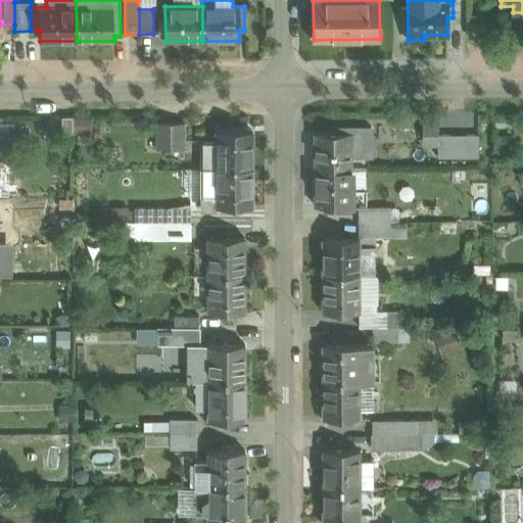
[(185,123),(156,123),(156,149),(185,149),(185,123)]
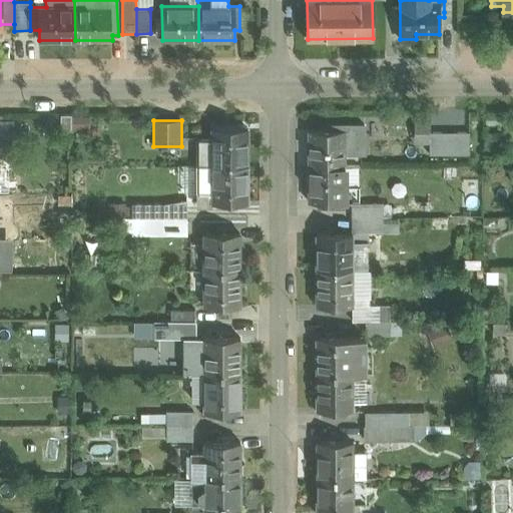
[(13,123),(0,122),(0,137),(3,137),(3,138),(13,138),(13,123)]
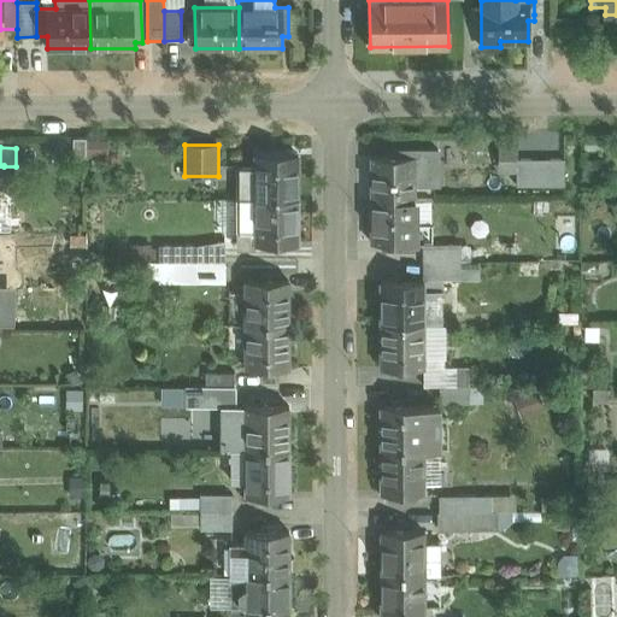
[(438,152),(397,152),(397,156),(415,156),(415,187),(438,187),(438,152)]
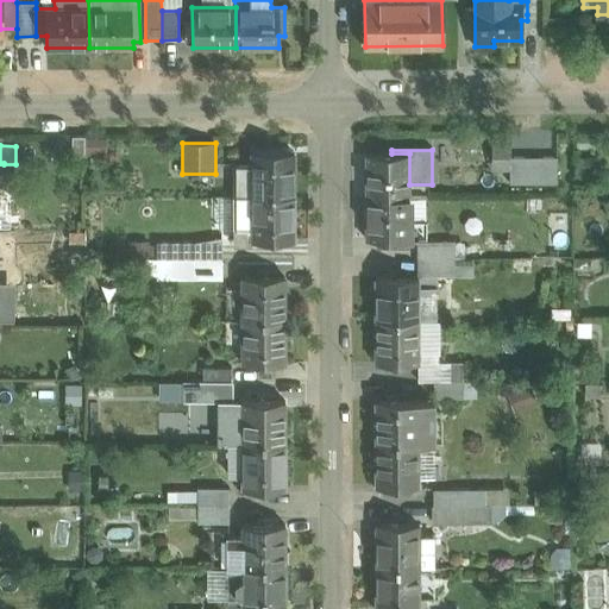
[(294,154),(251,154),(251,164),(236,164),(236,196),(295,196),(294,154)]
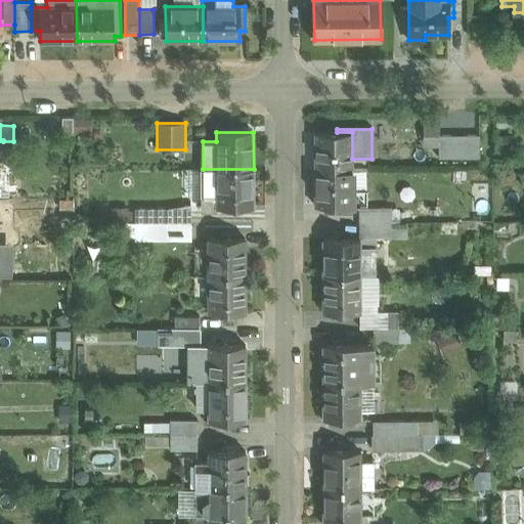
[(337,132),(314,132),(315,169),(352,169),(352,159),(352,132),(337,132)]
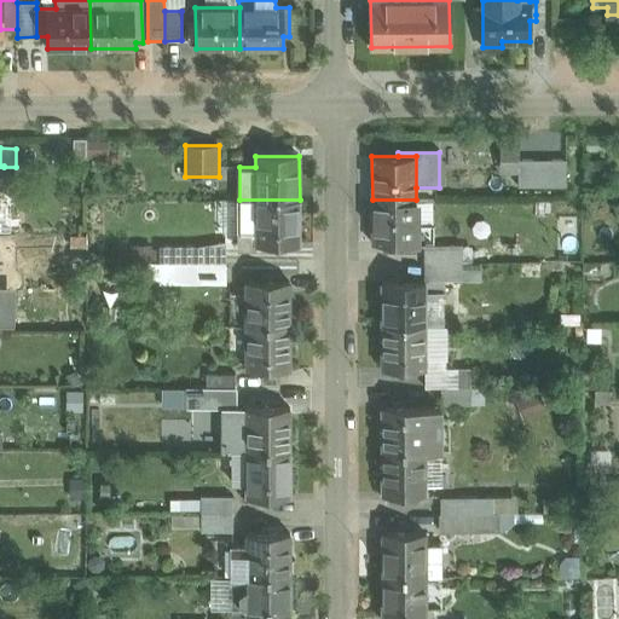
[(566,162),(518,162),(518,173),(518,189),(566,189),(566,162)]
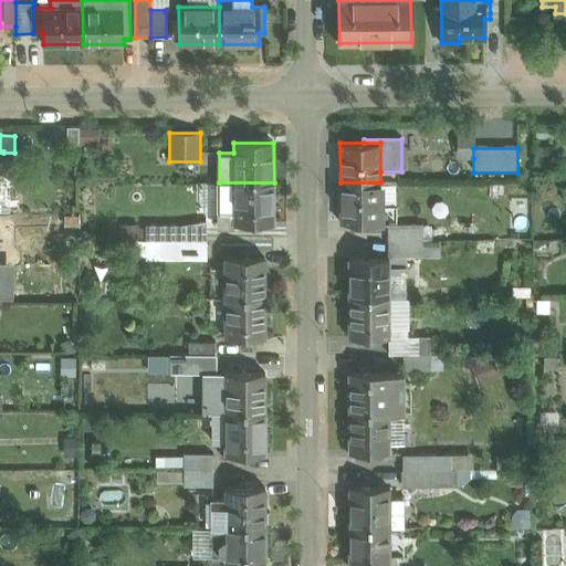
[(274,182),(219,182),(219,228),(236,228),(236,222),(274,222),(274,182)]
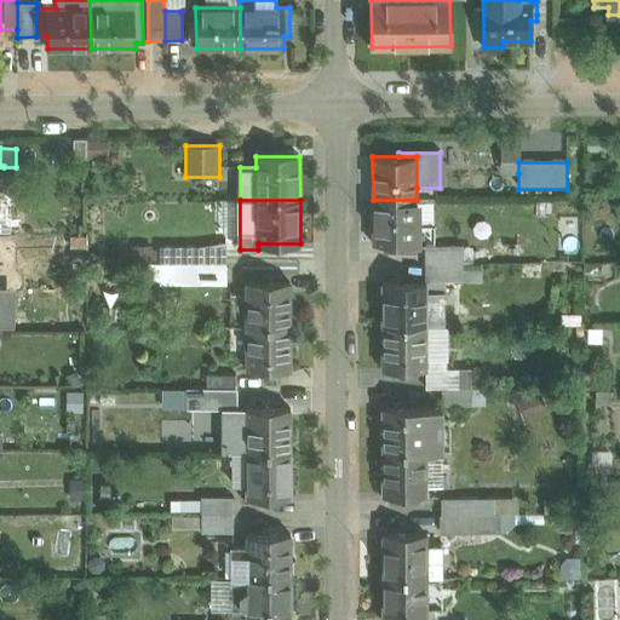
[(417,200),(373,200),(373,244),(417,244),(417,200)]
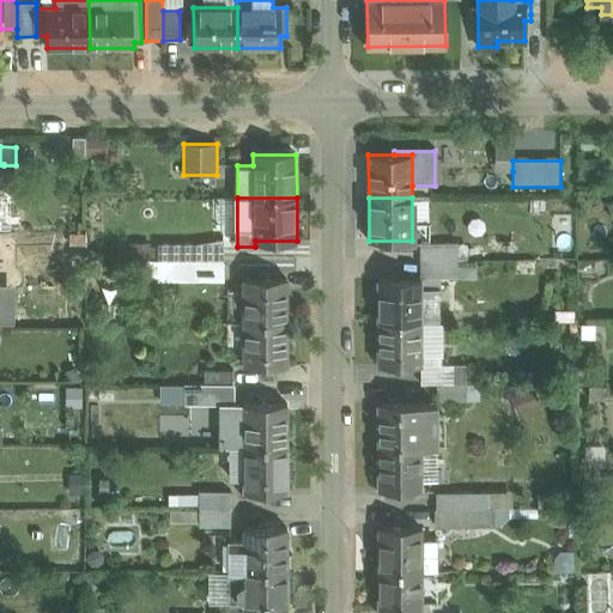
[(457,243),(420,243),(420,260),(425,260),(457,260),(457,243)]
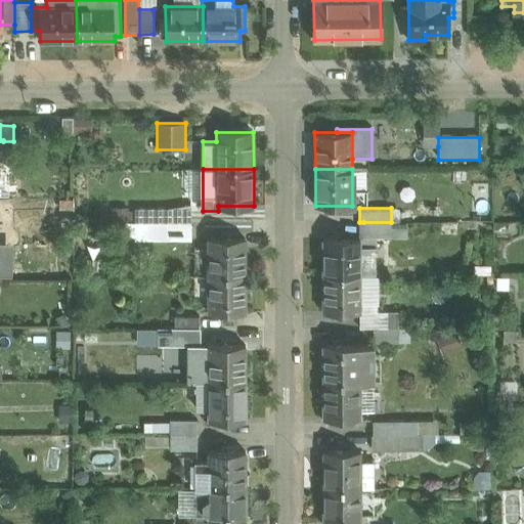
[(166,209),(136,209),(136,222),(166,222),(166,209)]
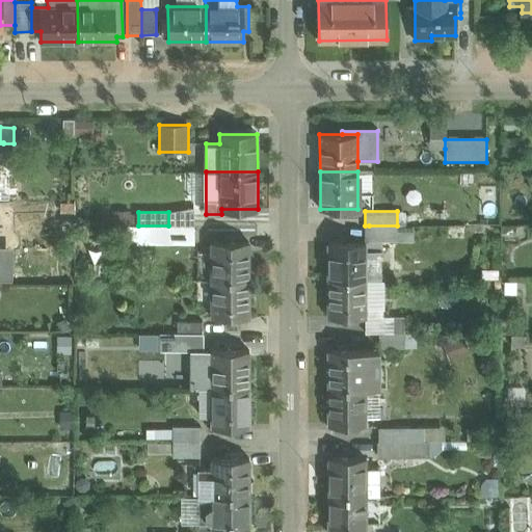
[(168,225),(138,225),(138,240),(169,240),(168,225)]
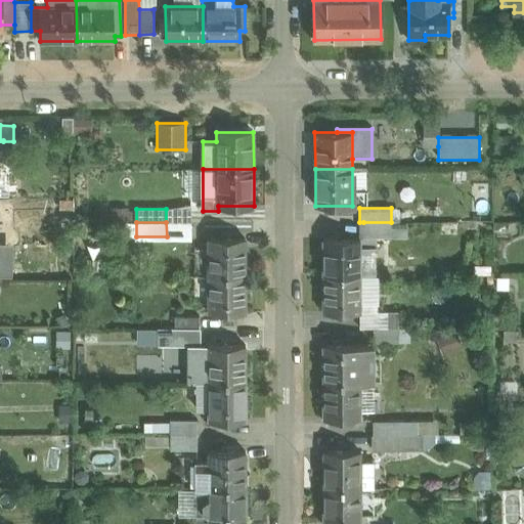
[(391,222),(363,222),(363,236),(391,236),(391,222)]
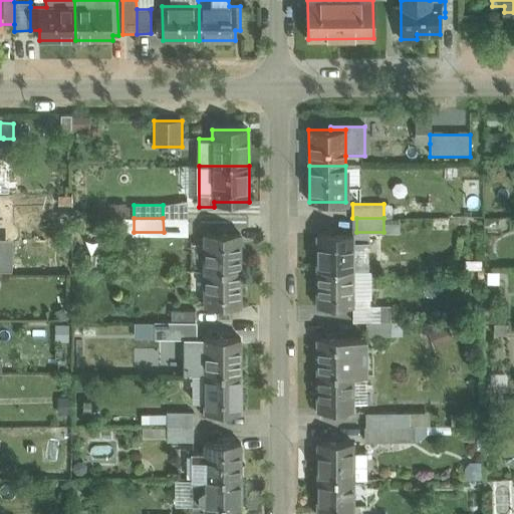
[(241,234),(205,234),(205,270),(241,270),(241,234)]
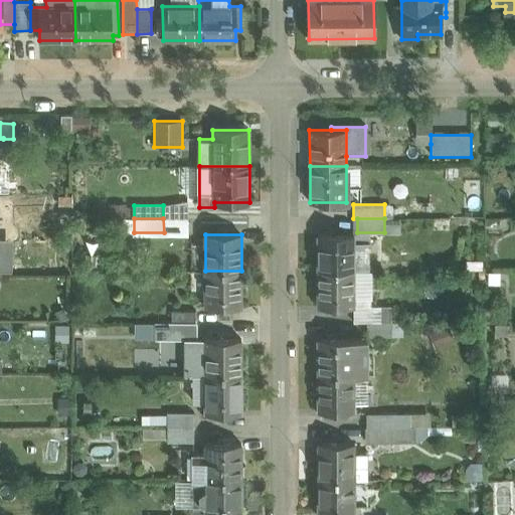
[(354,234),(318,234),(318,271),(370,271),(370,242),(354,242),(354,234)]
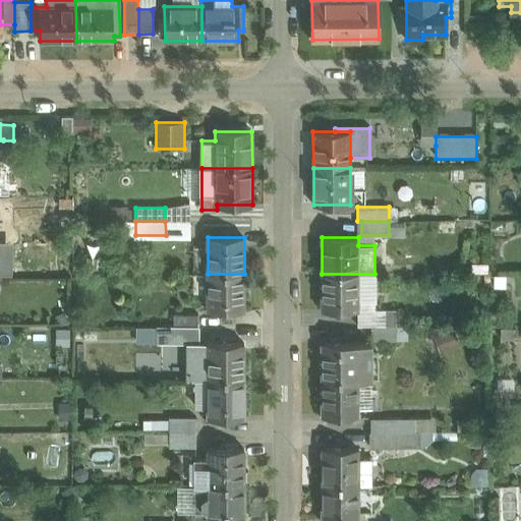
[(3,244),(0,244),(0,274),(10,275),(10,258),(2,257),(3,244)]
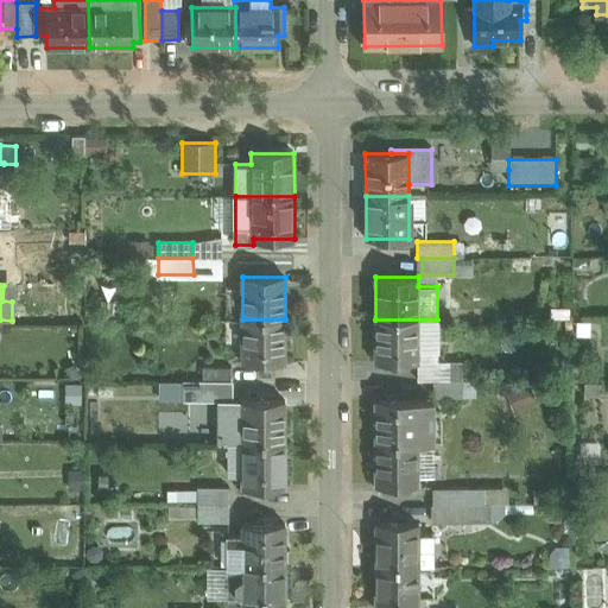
[(285,320),(242,320),(242,362),(285,362),(285,320)]
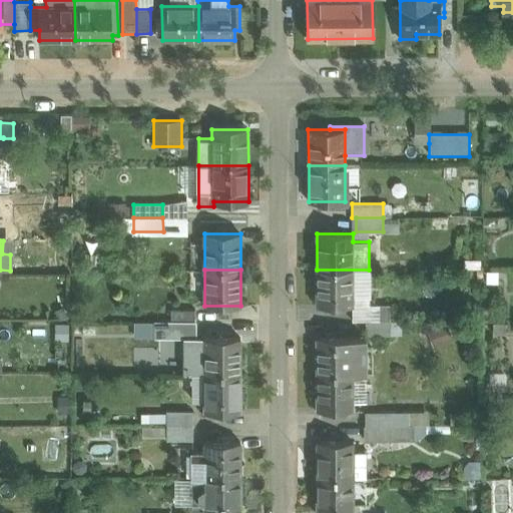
[(369,270),(317,270),(317,306),(353,306),(353,297),(369,297),(369,270)]
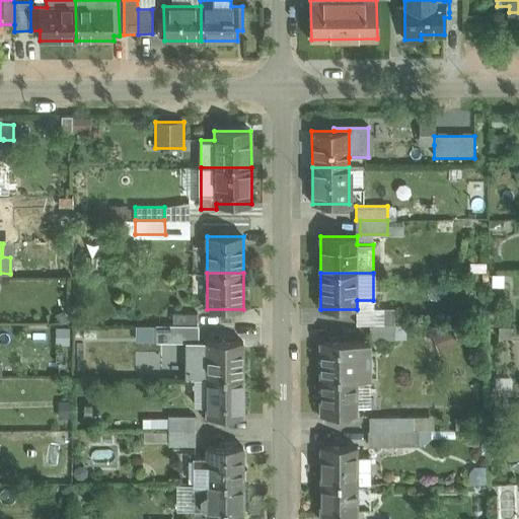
[(373,308),(373,300),(357,300),(357,309),(357,325),(370,324),(371,324),(394,324),(394,308),(373,308)]
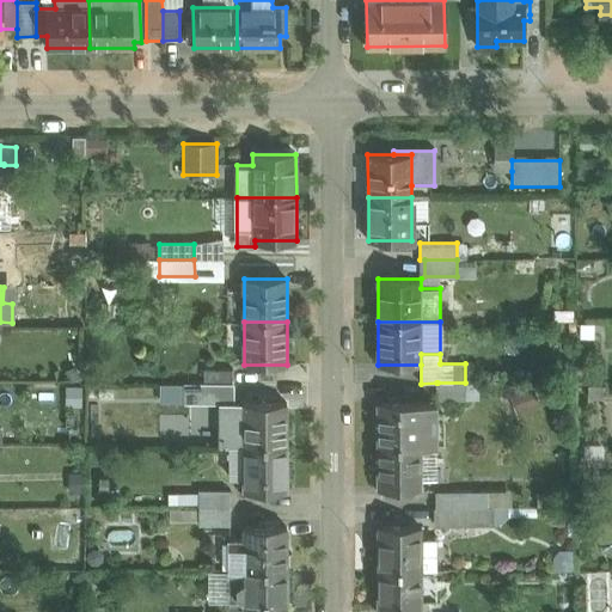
[(232,369),(203,369),(203,384),(232,384),(232,369)]
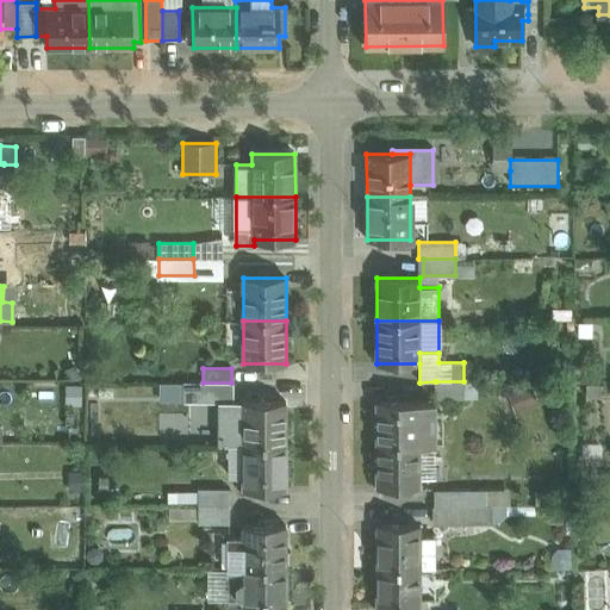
[(436,381),(435,381),(435,402),(434,402),(434,403),(436,403),(436,399),(464,399),(464,381),(436,381)]
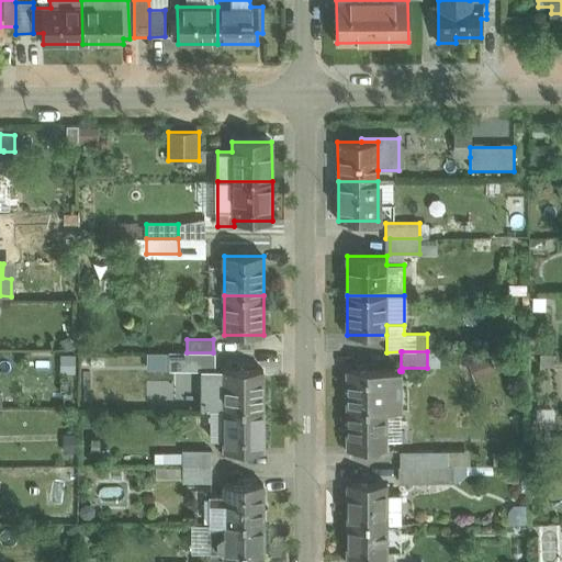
[(263,370),(224,370),(224,409),(263,409),(263,370)]
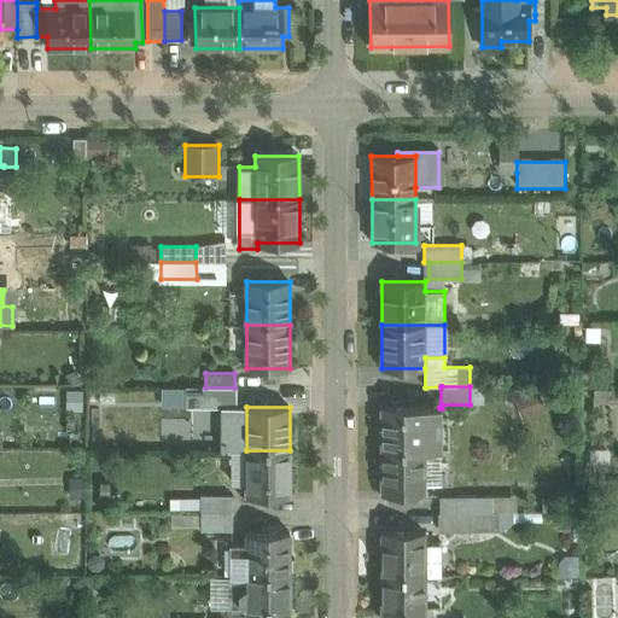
[(439,407),(382,407),(382,450),(425,450),(439,450),(439,408),(439,407)]
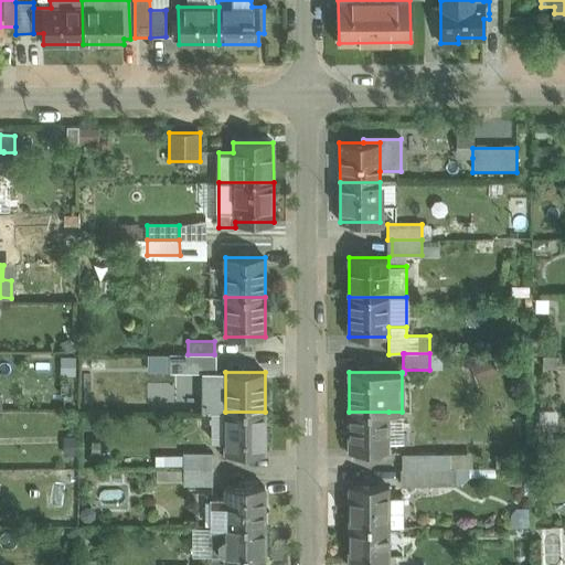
[(265,412),(225,412),(225,451),(265,451),(265,412)]
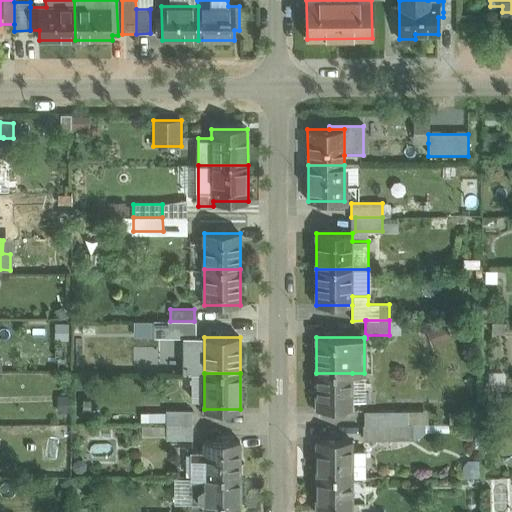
[(352,373),(316,373),(316,409),(352,409),(352,373)]
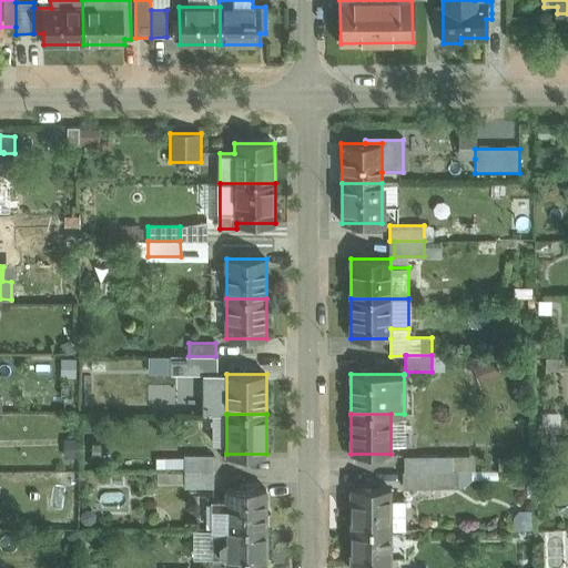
[(214,456),(185,456),(185,472),(214,472),(214,456)]
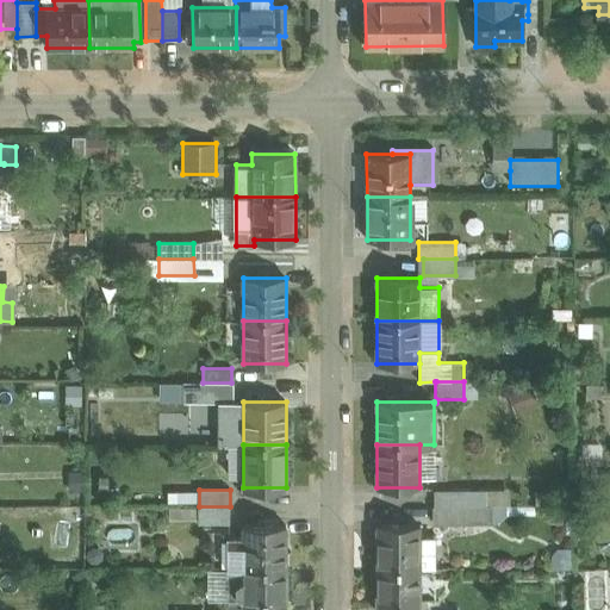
[(464,490),(434,490),(434,506),(464,506),(464,490)]
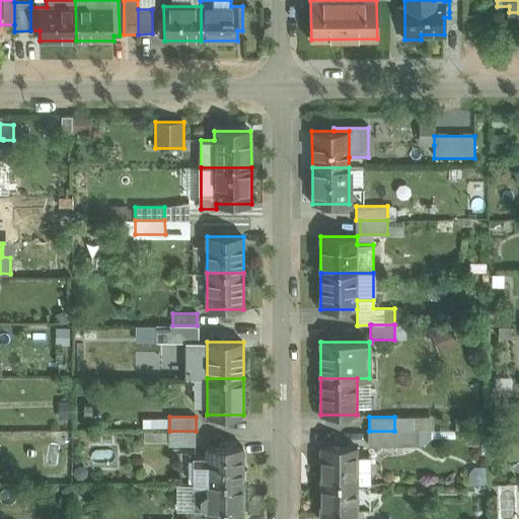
[(196,431),(169,431),(169,446),(196,446),(196,431)]
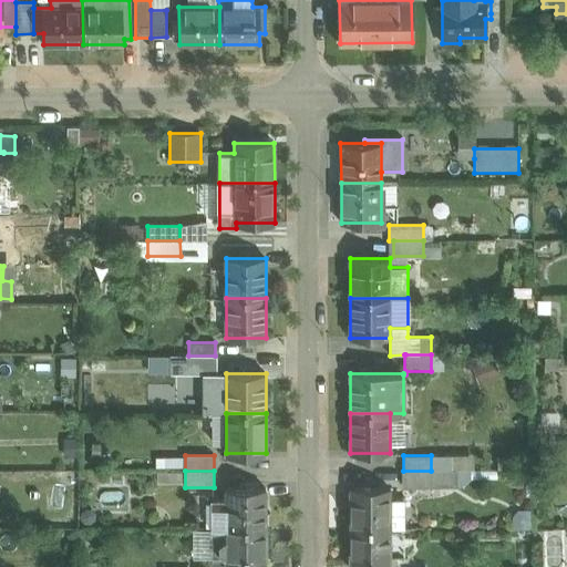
[(431,471),(403,471),(403,486),(450,486),(450,471),(431,471)]
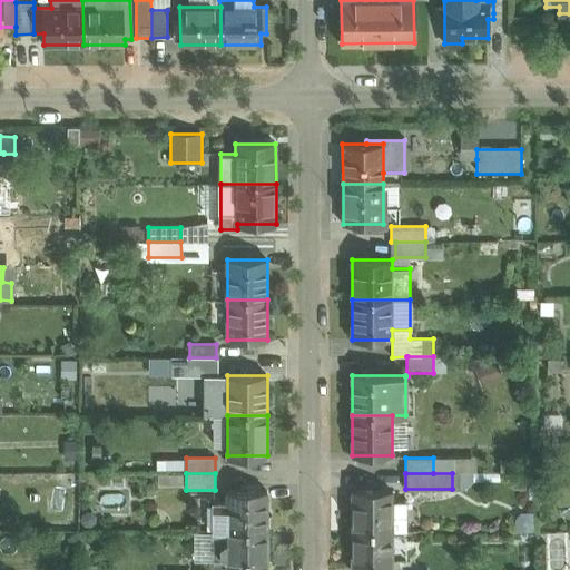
[(267,491),(227,491),(227,503),(214,503),(214,531),(267,531),(267,491)]
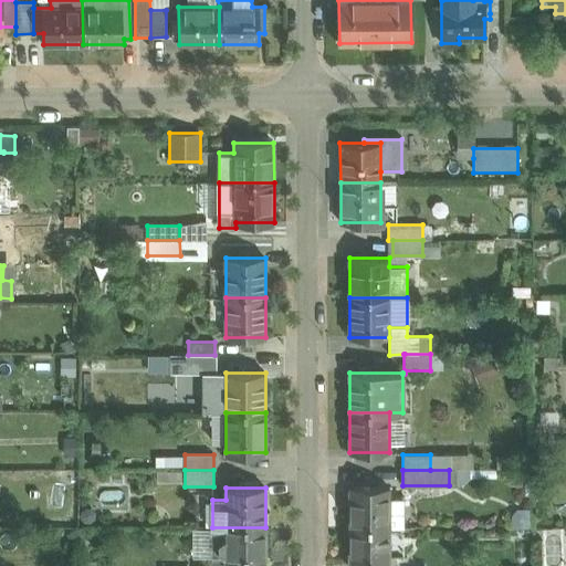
[(388,488),(349,488),(349,527),(389,527),(388,488)]
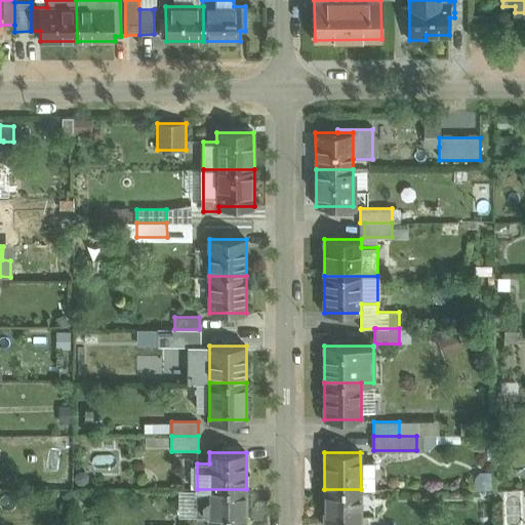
[(246,524),(246,489),(197,489),(197,516),(209,516),(209,524),(246,524)]
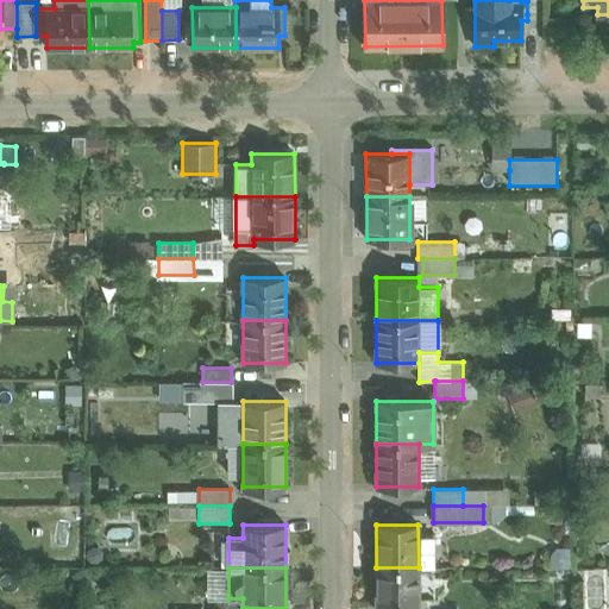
[(418,608),(419,567),(376,567),(375,608),(418,608)]
